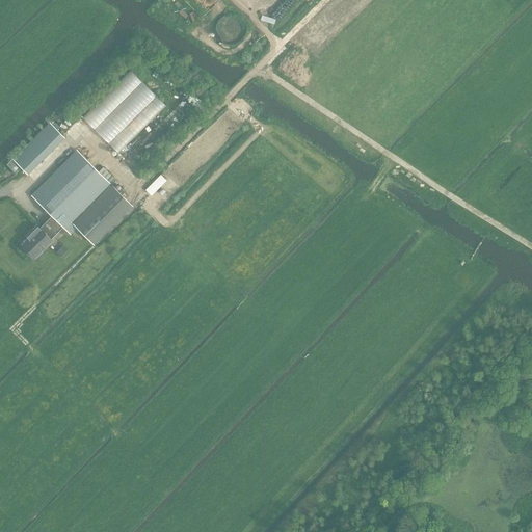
[(188,0),(203,16),(218,0),(188,0)]
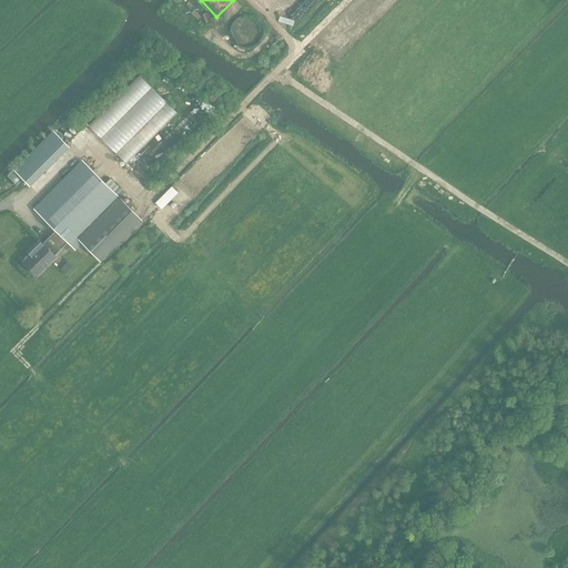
[(141,75),(91,123),(128,161),(178,112),(141,75)]
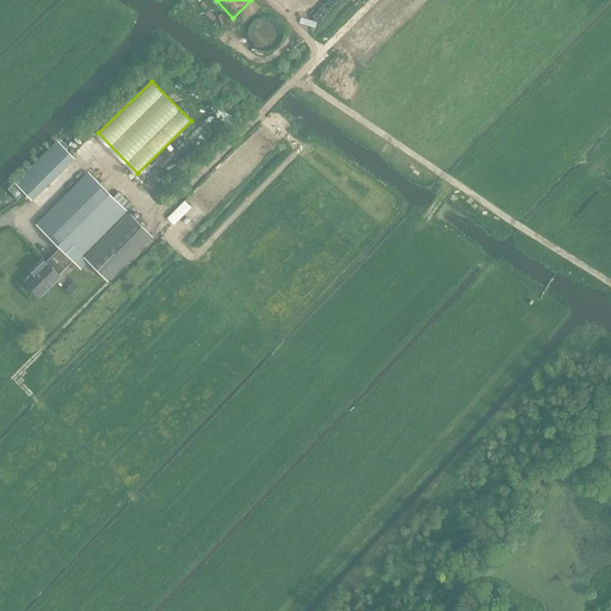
[(227,115),(216,104),(203,117),(214,128),(227,115)]
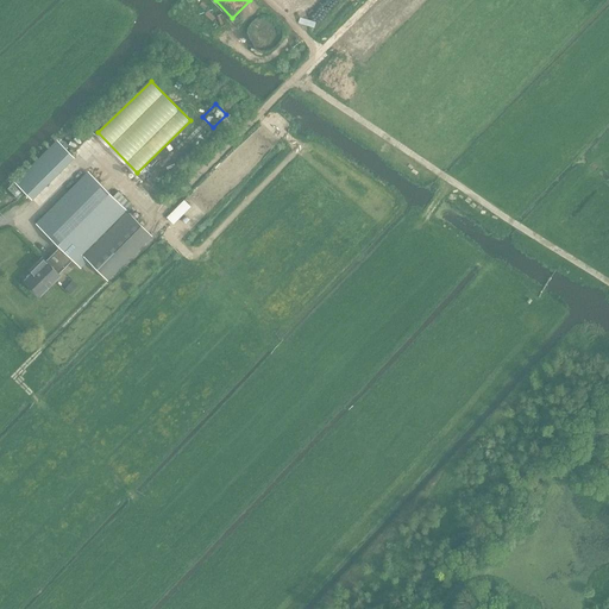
[(33,272),(26,280),(41,295),(61,275),(61,272),(74,259),(79,265),(86,259),(107,281),(151,236),(131,214),(132,214),(130,212),(133,209),(118,194),(114,196),(89,171),(37,224),(61,248),(46,261),(44,257),(30,270),(33,272)]
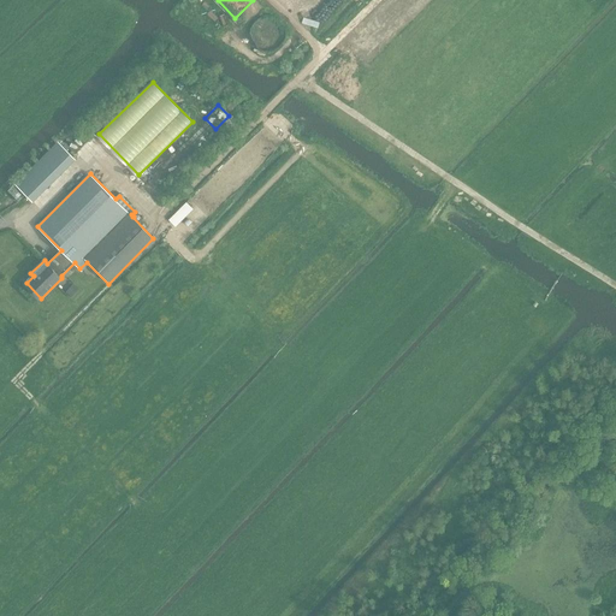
[(13,185),(7,191),(18,201),(24,196),(13,185)]
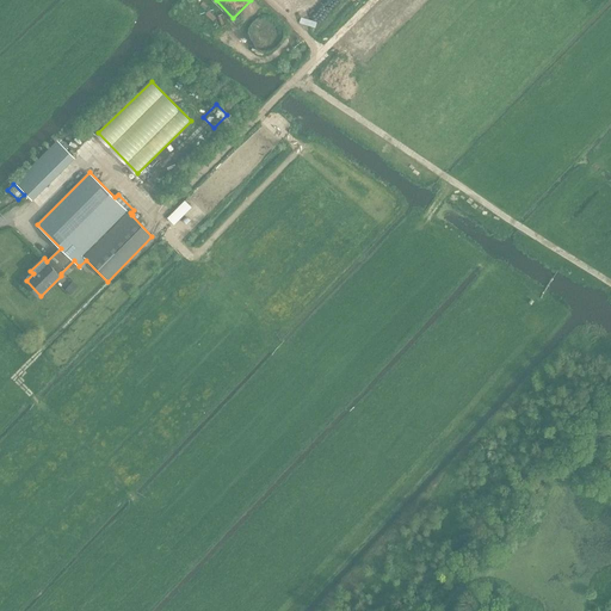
[(73,284),(65,291),(69,296),(78,289),(73,284)]
